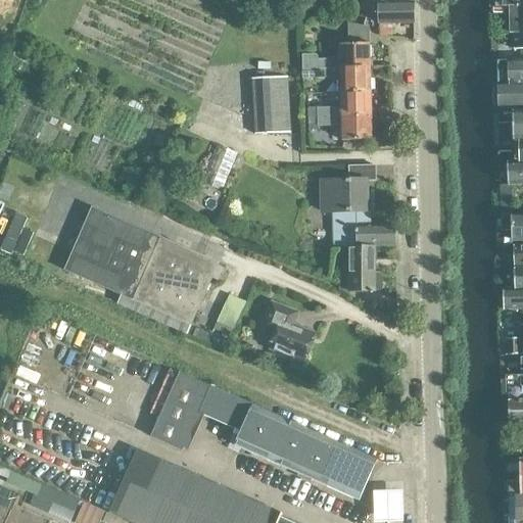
[(379,25),(415,25),(414,4),(379,4),(379,25)]
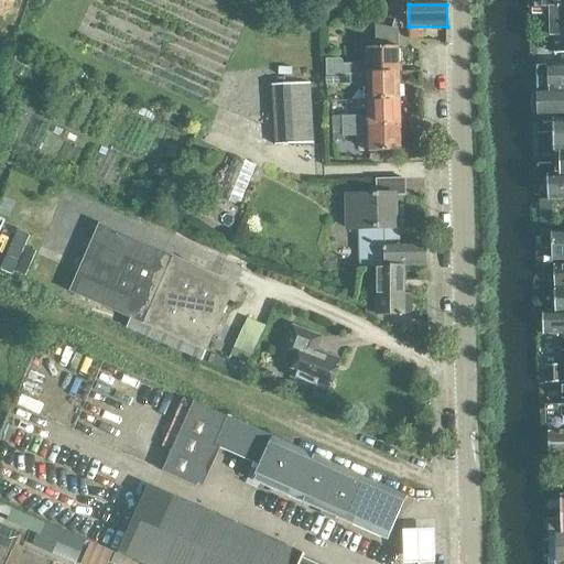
[(549,9),(544,12),(544,21),(549,24),(550,36),(554,36),(554,52),(563,52),(563,64),(563,8),(549,8),(549,9)]
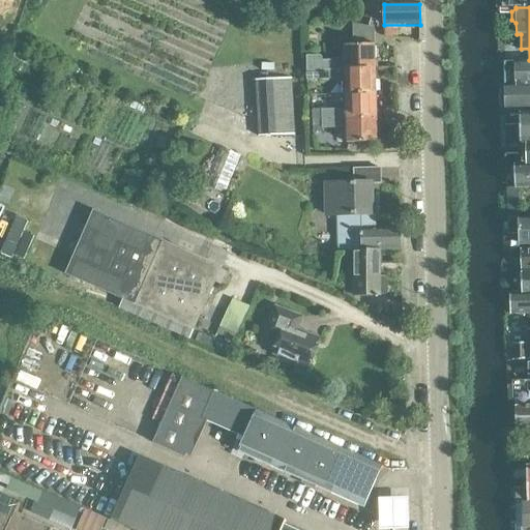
[(353,47),(375,46),(374,29),(352,24),(353,47)]
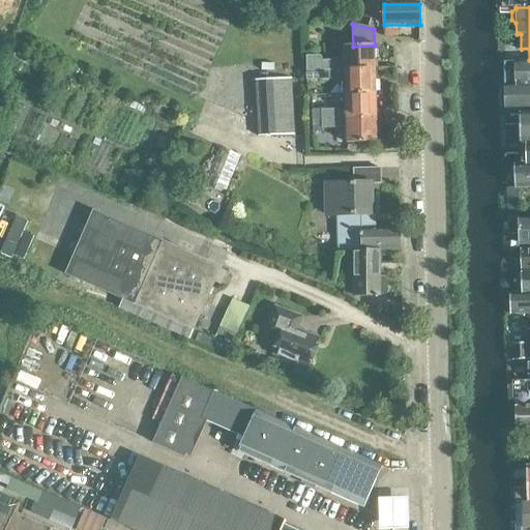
[(375,46),(353,47),(345,47),(345,62),(336,62),(336,63),(325,63),(325,59),(322,57),(306,57),(307,72),(322,72),(376,70),(375,46)]
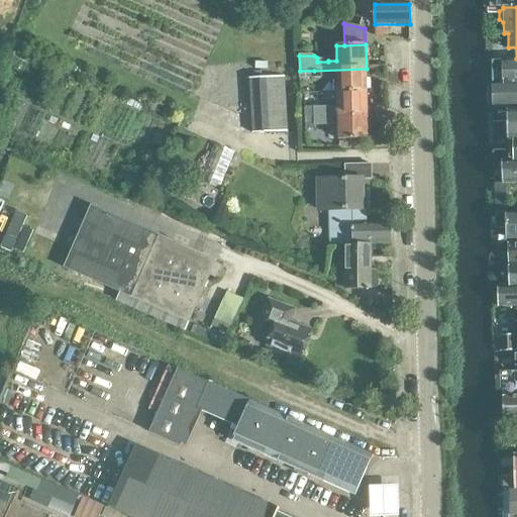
[(516,59),(494,60),(494,83),(495,107),(516,106),(516,59)]
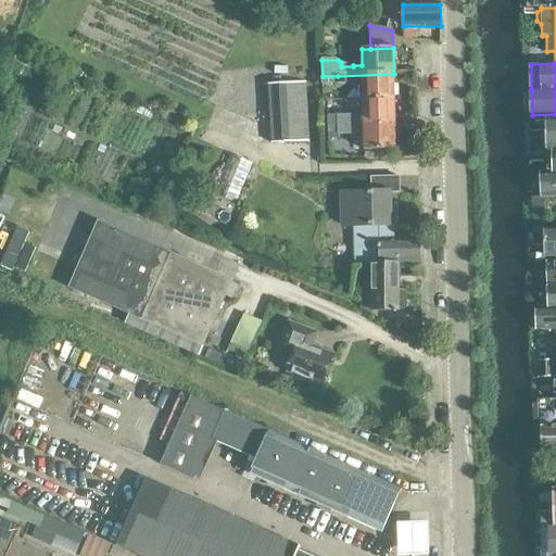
[(394,98),(394,74),(338,76),(338,85),(350,85),(351,89),(363,88),(363,99),(394,98)]
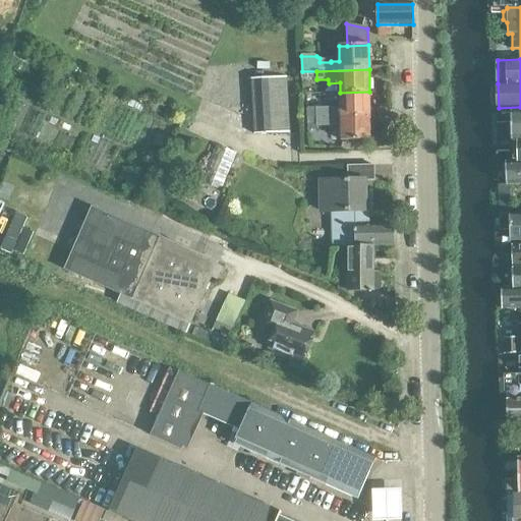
[(253,133),(287,131),(284,75),(250,77),(253,133)]
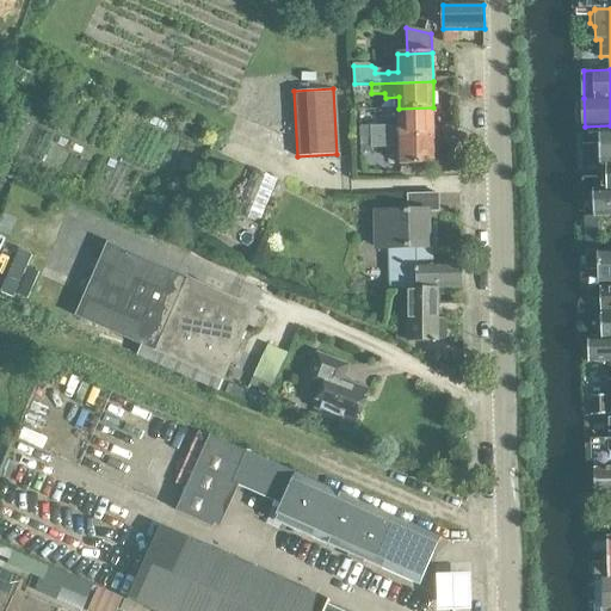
[(372,139),(434,136),(433,107),(399,109),(400,125),(389,127),(389,128),(372,128),(372,139)]
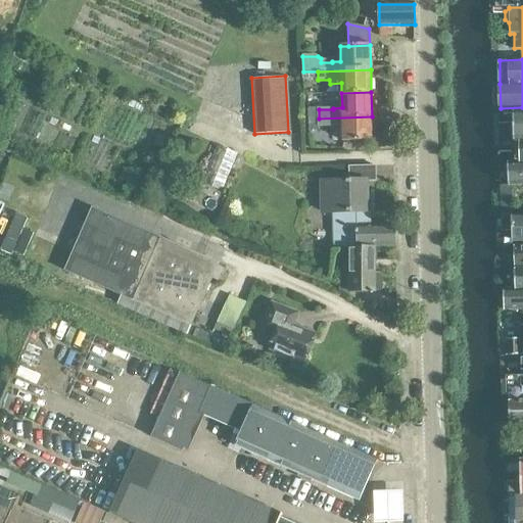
[(522,140),(522,110),(500,112),(498,112),(498,119),(500,119),(505,117),(505,123),(513,123),(514,140),(519,140),(522,140)]
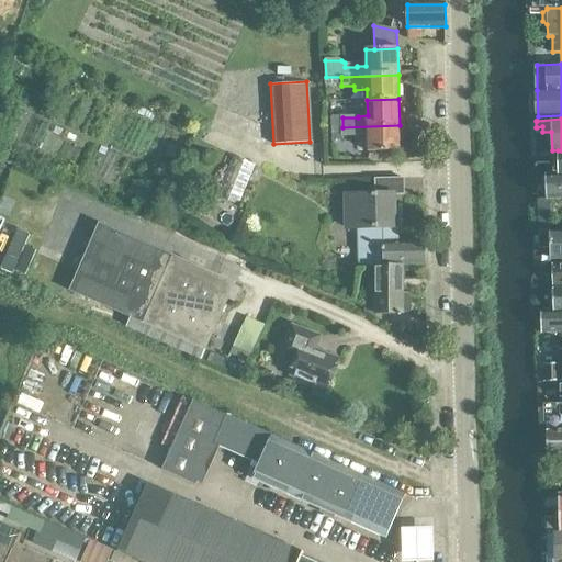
[(401,152),(400,125),(343,127),(344,136),(368,136),(368,153),(401,152)]
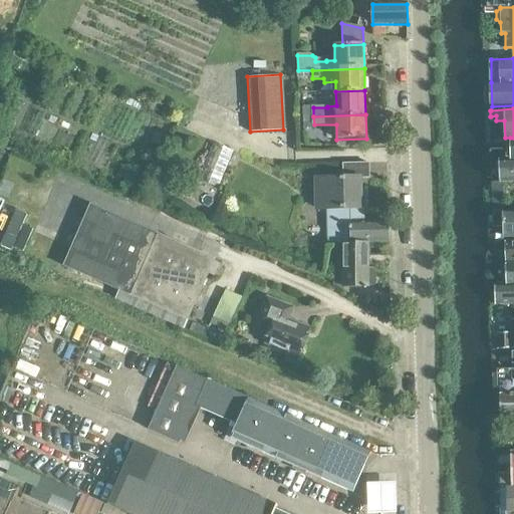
[(313,116),(303,116),(303,127),(314,127),(314,124),(313,116)]
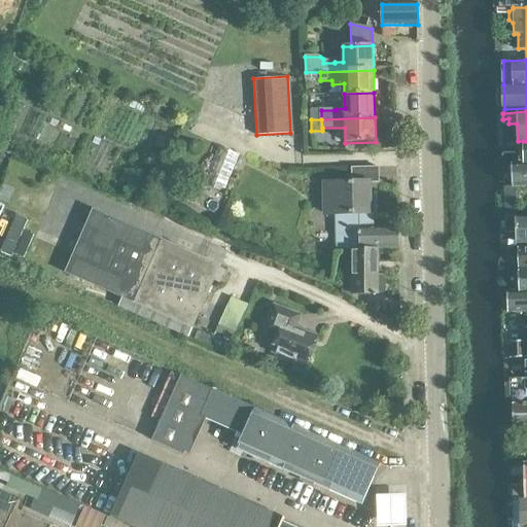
[(223,192),(239,154),(219,146),(204,185),(223,192)]
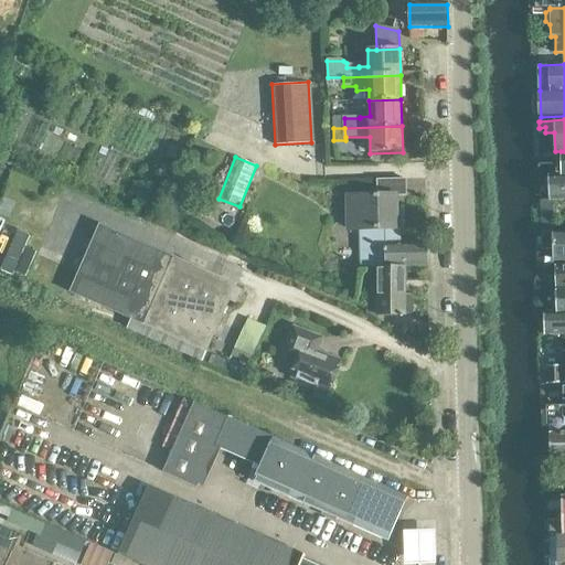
[(548,182),(548,200),(552,201),(564,200),(564,176),(562,176),(561,164),(541,166),(540,166),(541,182),(542,182),(548,182)]
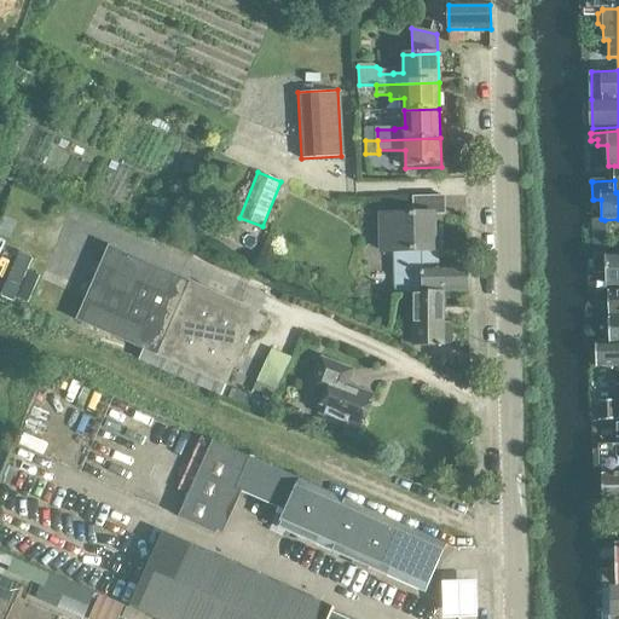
[(435,268),(435,252),(434,215),(444,215),(444,197),(412,198),(412,215),(382,217),(383,253),(400,253),(401,291),(393,293),(393,294),(415,293),(415,294),(422,294),(443,294),(467,293),(467,268),(435,268)]
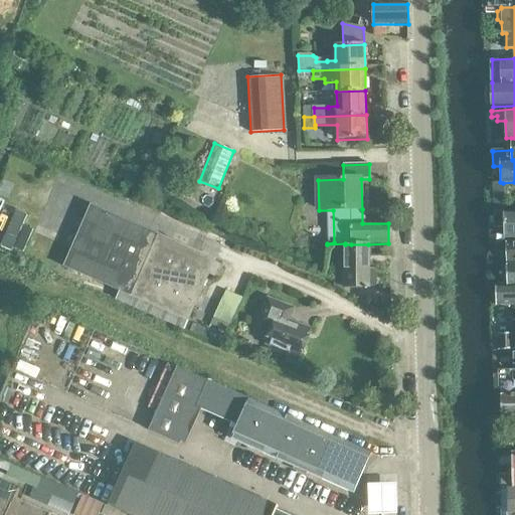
[(495,212),(505,212),(503,183),(500,182),(494,183),(493,183),(493,212),(495,212)]
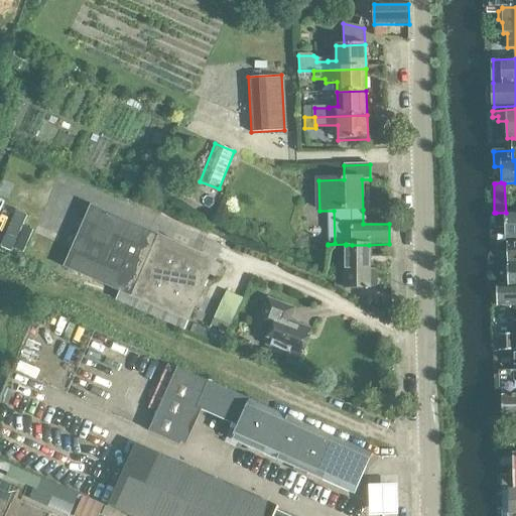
[(183,330),(215,261),(91,206),(62,267),(119,292),(116,300),(183,330)]
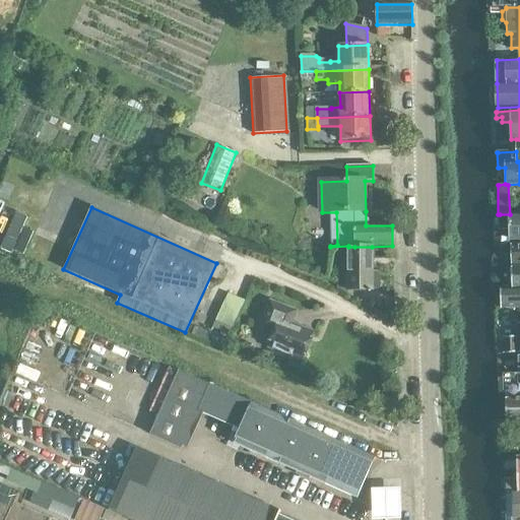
[(510,239),(519,238),(519,213),(510,214),(510,239)]
